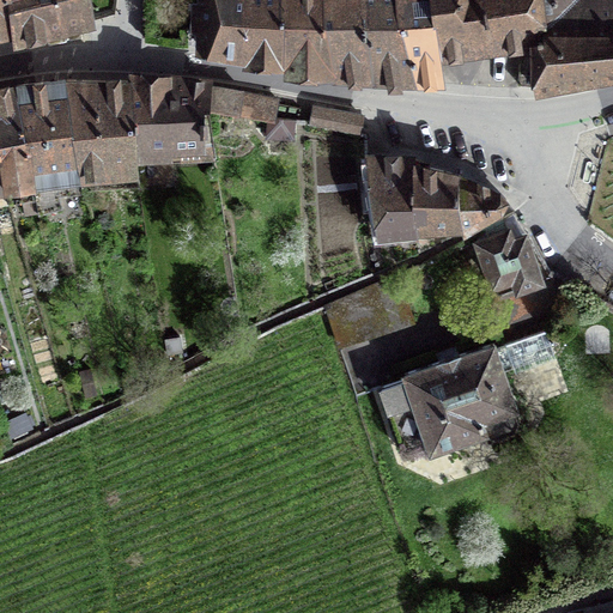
[(0,0),(0,30),(12,29),(8,0),(0,0)]
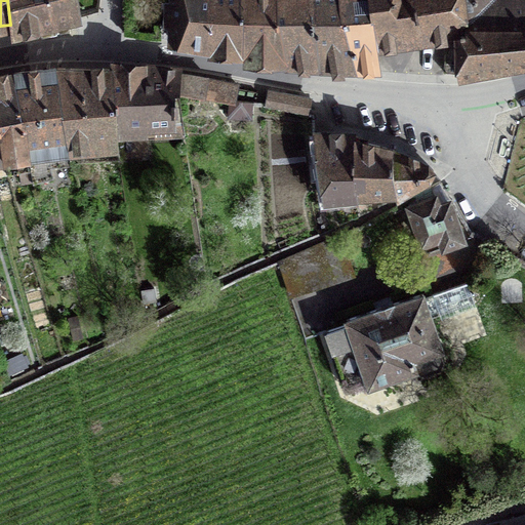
[(74,0),(7,0),(10,25),(18,22),(25,33),(77,18),(74,0)]
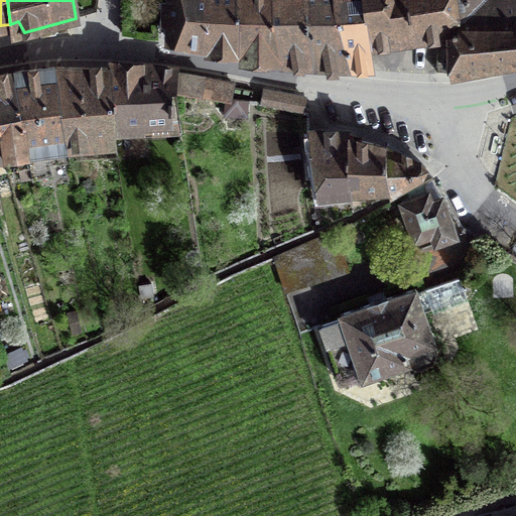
[(168,38),(207,44),(207,0),(170,0),(170,1),(161,1),(161,26),(169,26),(168,38)]
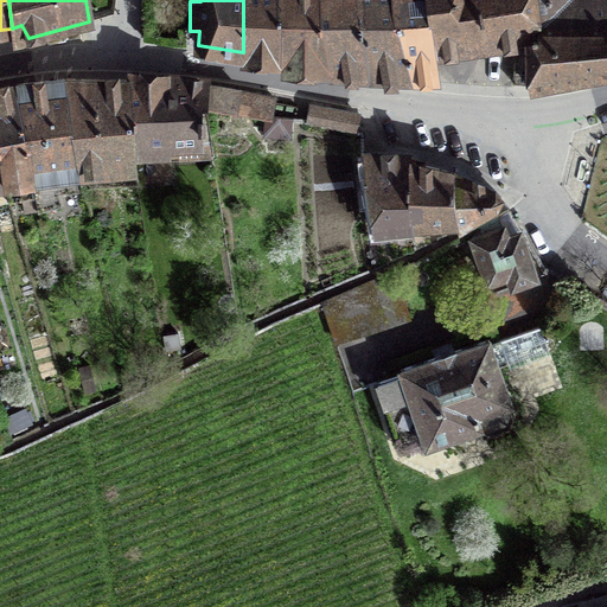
[(243,0),(243,52),(243,55),(282,58),(279,0),(243,0)]
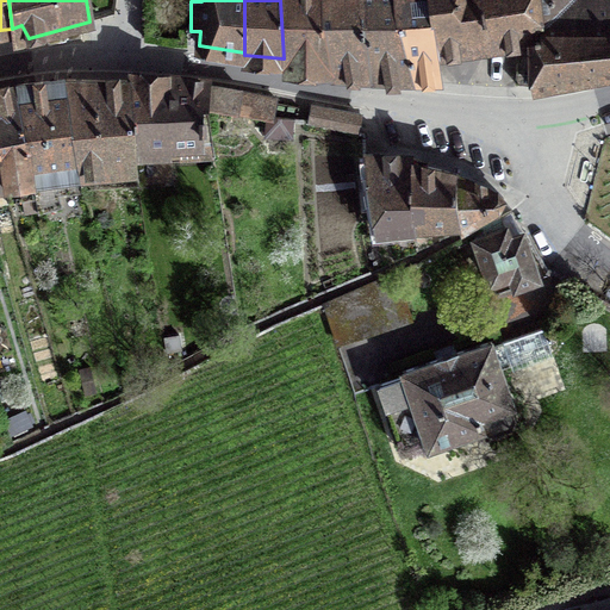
[(284,64),(331,67),(322,0),(280,0),(284,58),(284,64)]
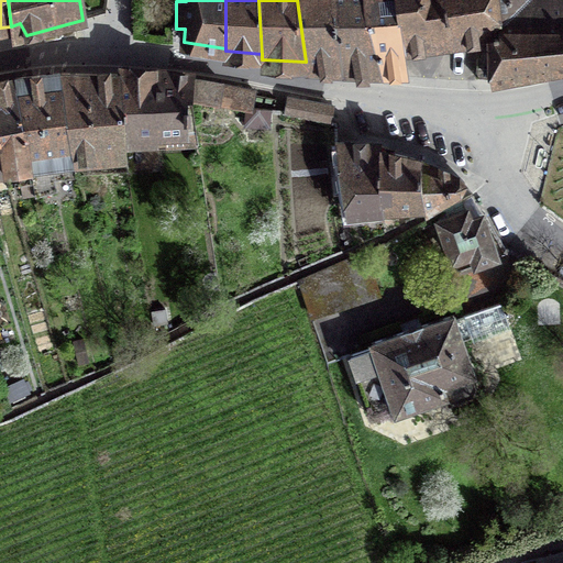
[(297,0),(306,62),(307,67),(344,70),(335,0),(297,0)]
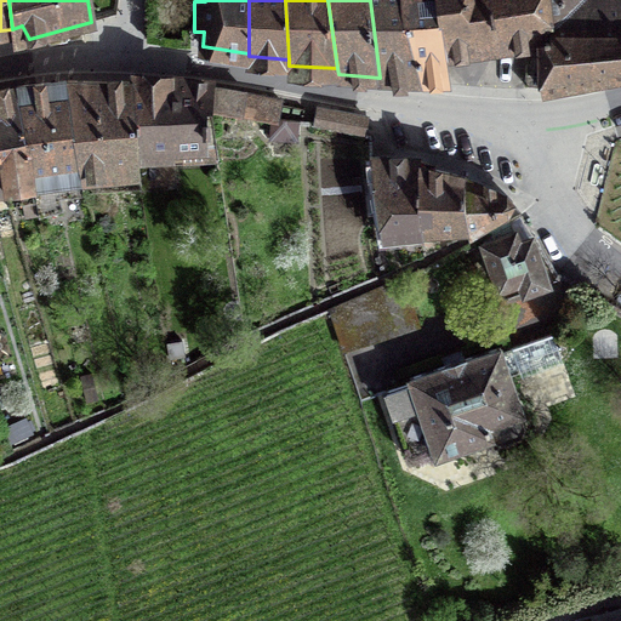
[(419,79),(404,0),(370,0),(380,78),(419,79)]
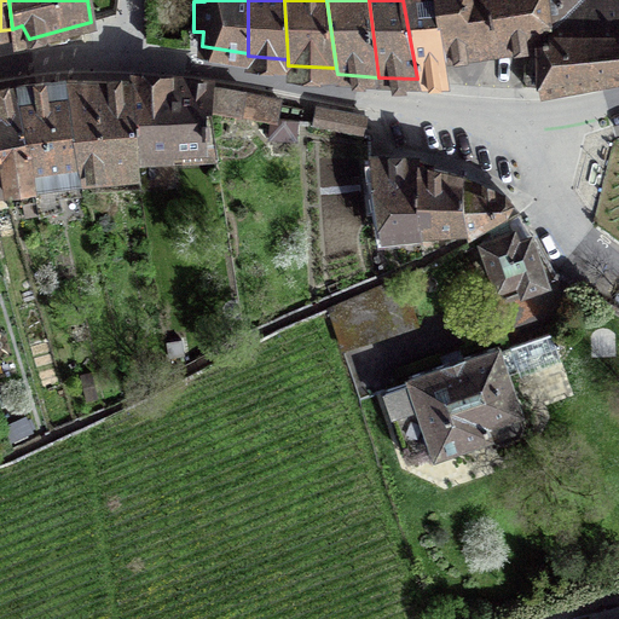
[(447,77),(444,55),(435,0),(403,0),(417,79),(447,77)]
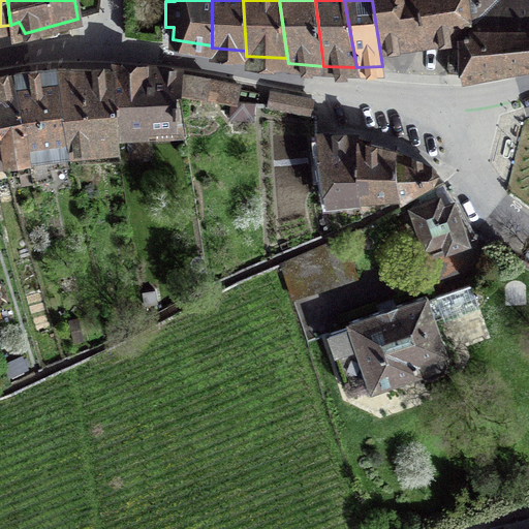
[(464,0),(372,0),(379,47),(452,36),(447,71),(461,73),(461,33),(470,31),(464,0)]
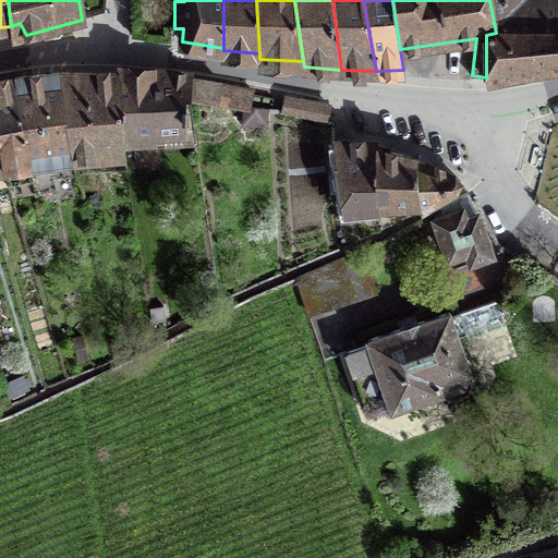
[(557,0),(489,0),(496,33),(557,31),(557,0)]
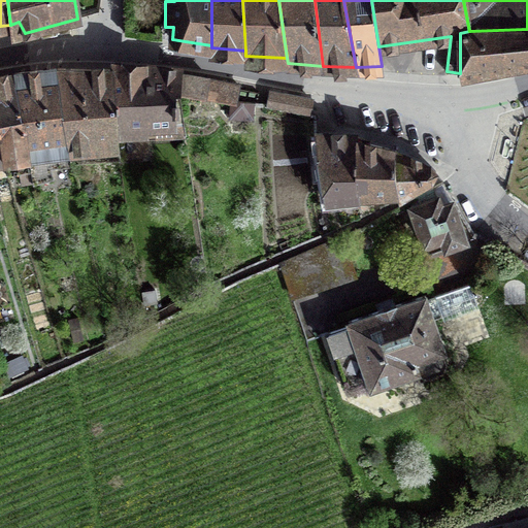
[(527,29),(469,31),(460,33),(460,73),(527,60),(527,29)]
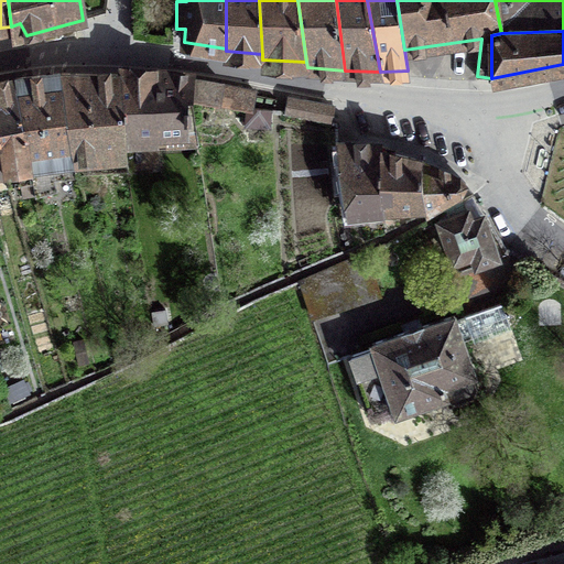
[(120,74),(123,141),(126,141),(156,139),(156,133),(187,132),(191,100),(194,79),(195,79),(195,78),(195,76),(156,72),(155,75),(120,71),(120,74)]
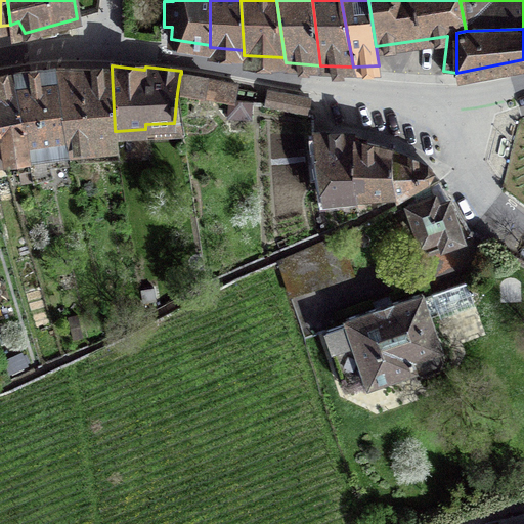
[(70,147),(55,68),(14,73),(29,153),(27,154),(33,181),(52,177),(49,166),(71,163),(68,147),(70,147)]
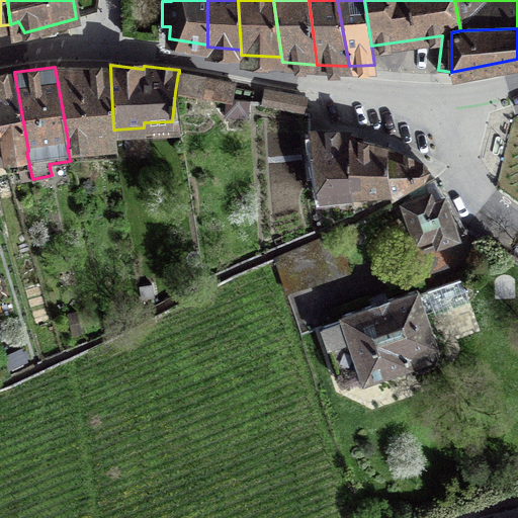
[(69,146),(116,141),(115,130),(113,130),(110,68),(55,67),(69,146)]
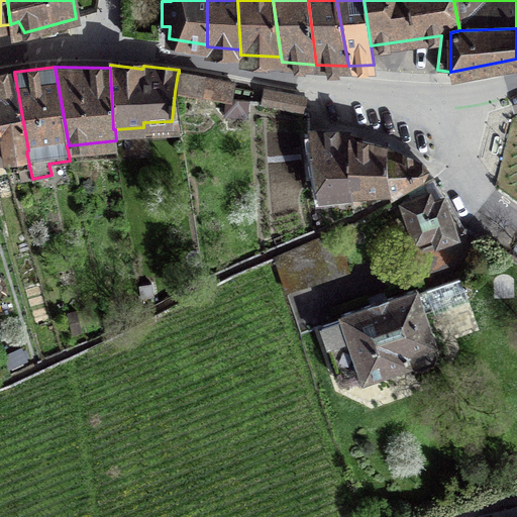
[(28,150),(14,72),(0,75),(0,129),(4,154),(6,154),(26,151),(28,150)]
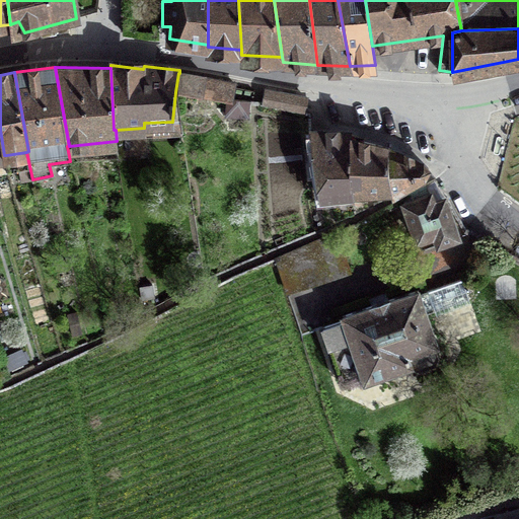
[(232,101),(232,98),(235,84),(205,78),(205,76),(179,72),(179,73),(178,73),(175,92),(227,101),(232,101)]
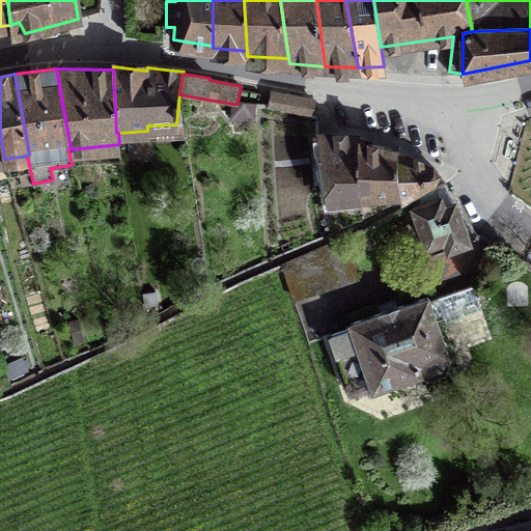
[(269,108),(311,116),(313,101),(272,92),(269,108)]
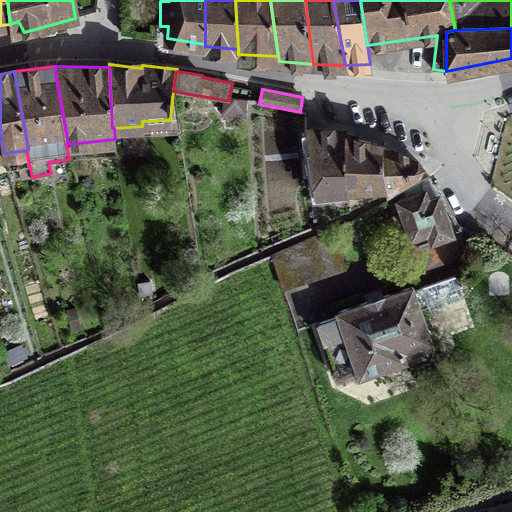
[(229,97),(229,100),(224,100),(223,113),(244,115),(245,99),(229,97)]
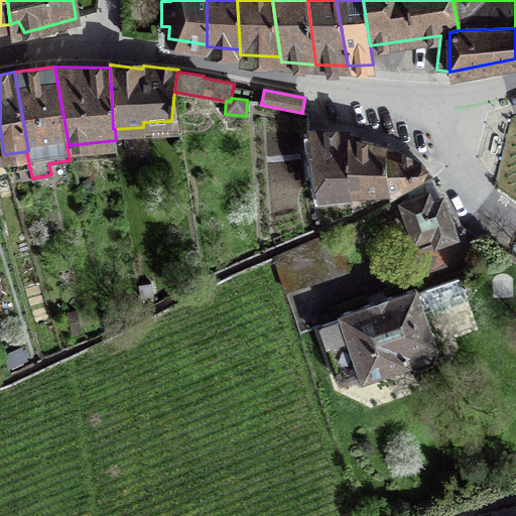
[(350,137),(350,132),(308,132),(317,197),(350,194),(350,137)]
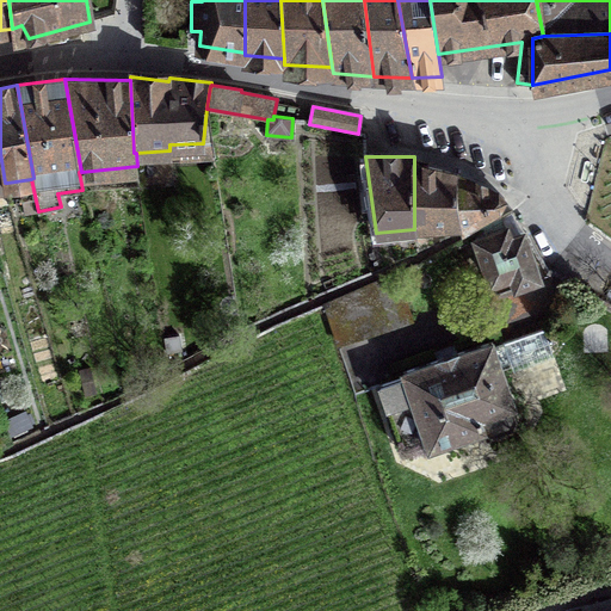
[(458,226),(457,174),(414,162),(414,229),(458,226)]
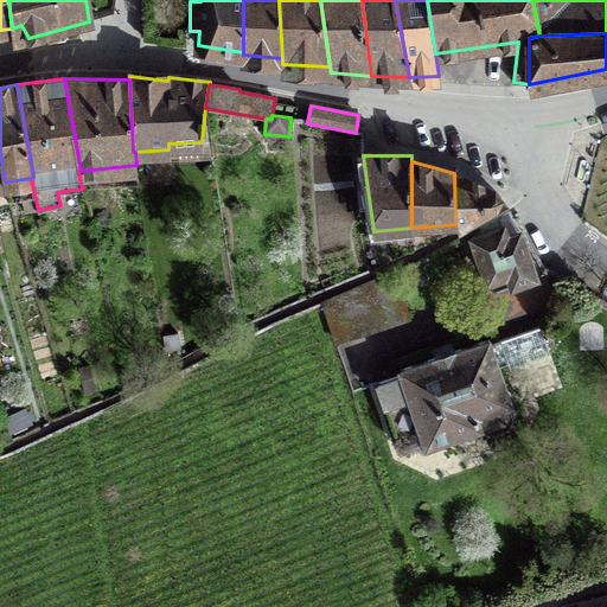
[(454,173),(455,224),(458,230),(486,211),(502,198),(454,173)]
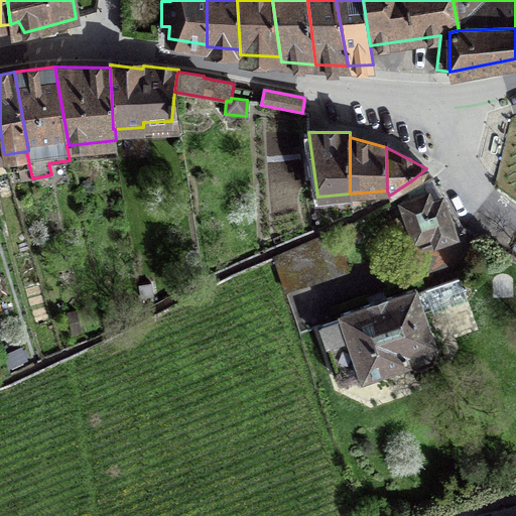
[(431,202),(424,184),(401,198),(420,246),(455,235),(441,198),(431,202)]
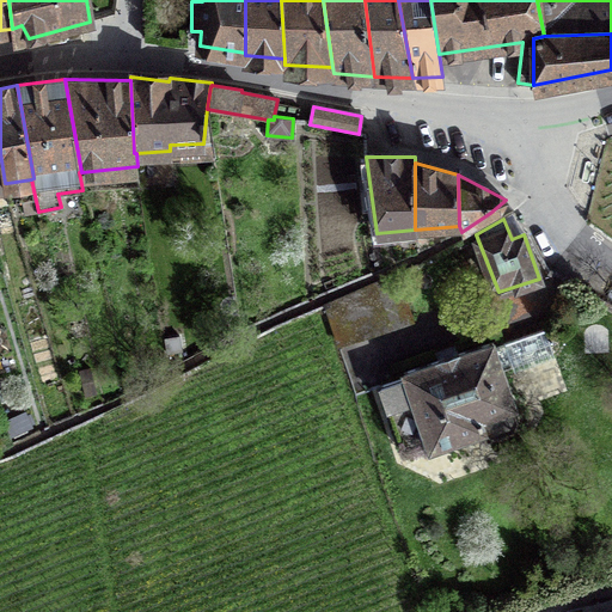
[(519,421),(502,369),(554,352),(550,344),(555,343),(552,335),(548,336),(545,329),(494,346),(493,341),(404,372),(405,377),(380,385),(403,452),(428,442),(430,447),(483,429),(483,433),(494,438),(513,432),(519,421)]
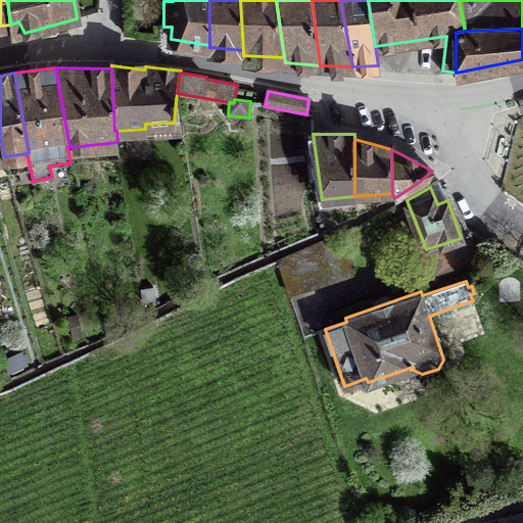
[(522,522),(522,512),(497,518),(498,522),(522,522)]
